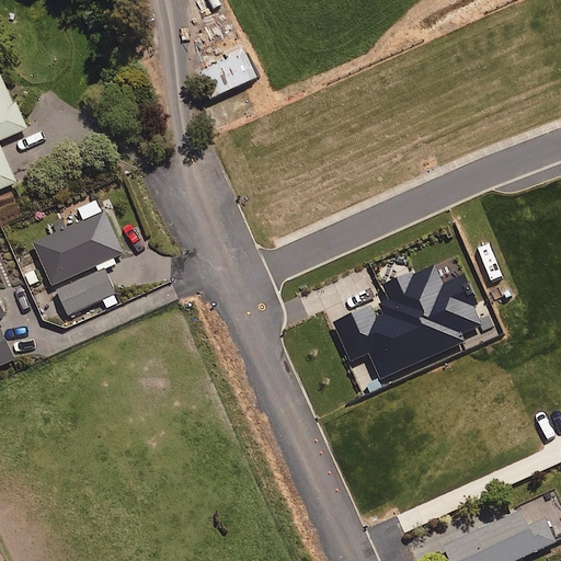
[(256,78),(241,44),(197,65),(213,99),(256,78)]
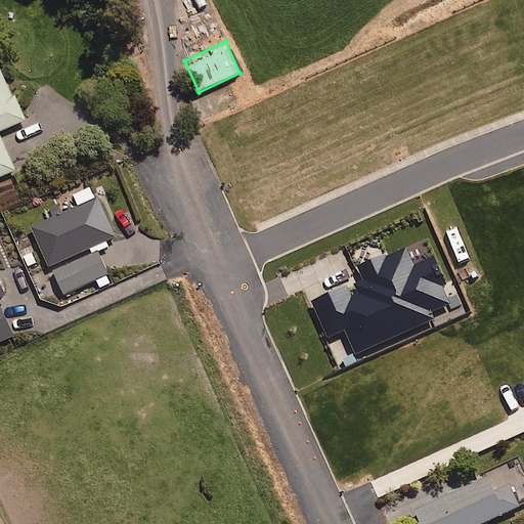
[(0,70),(0,177),(14,172),(0,135),(0,131),(26,121),(15,96),(11,97),(0,70)]
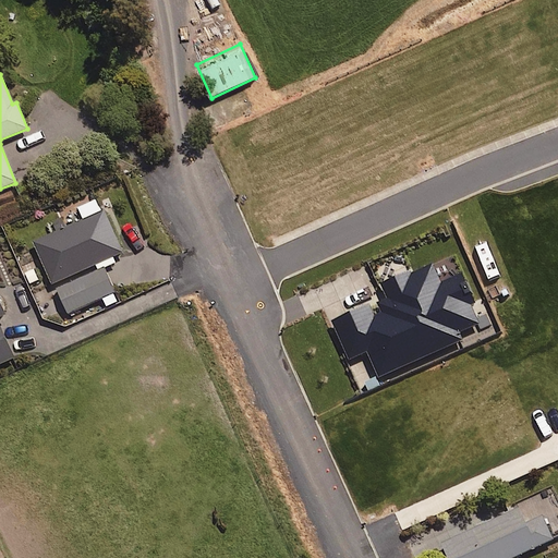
[(96,265),(98,269),(117,262),(114,256),(123,252),(99,198),(77,208),(84,221),(35,243),(53,283),(96,265)]
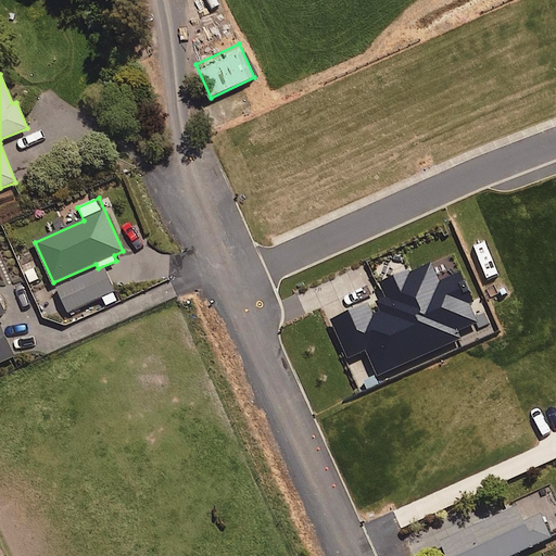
[(472,302),(459,272),(439,280),(431,263),(382,285),(388,297),(331,320),(348,358),(368,350),(379,375),(462,340),(459,335),(490,321),(480,299),(472,302)]
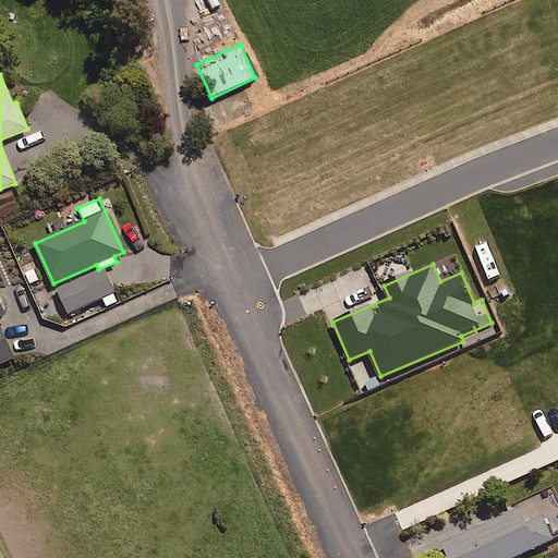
[(116,292),(105,268),(57,290),(68,314),(116,292)]
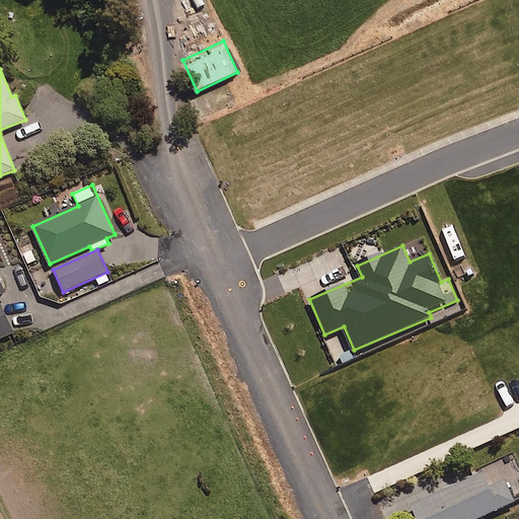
[(0,296),(4,294),(0,284),(0,339),(13,334),(0,301),(0,296)]
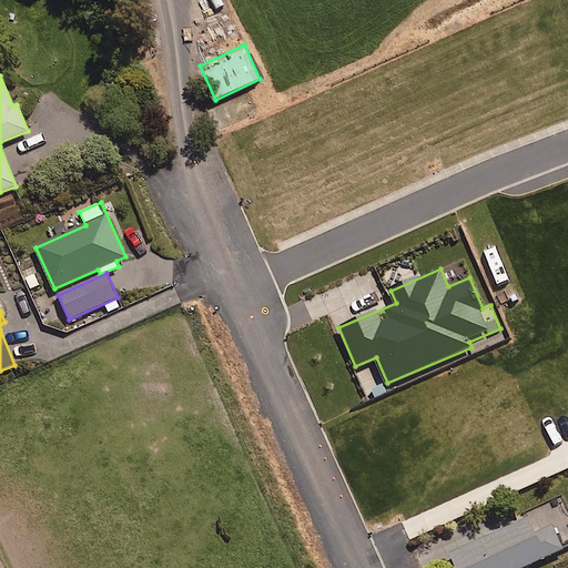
[(529,519),(447,556),(453,567),(524,567),(564,550),(554,526),(536,534),(529,519)]
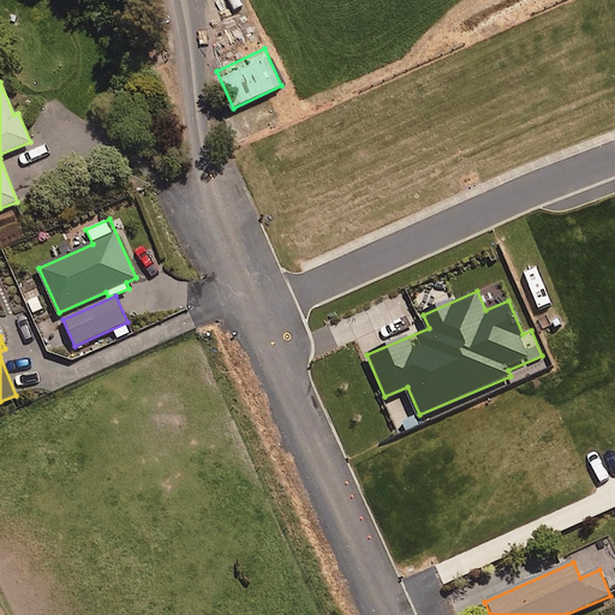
All buildings are outlined.
